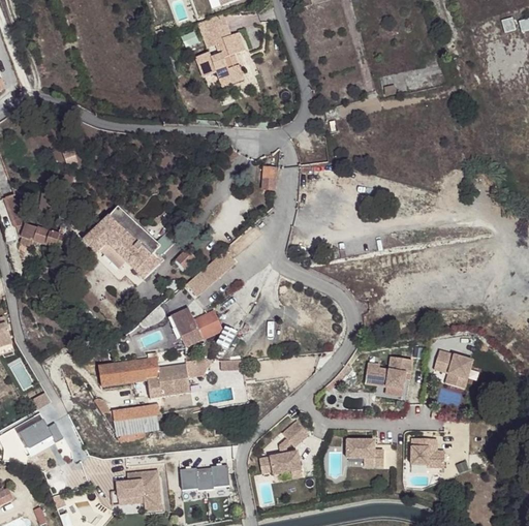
[(225,21),(221,10),(197,20),(206,44),(215,41),(210,26),(225,21)]
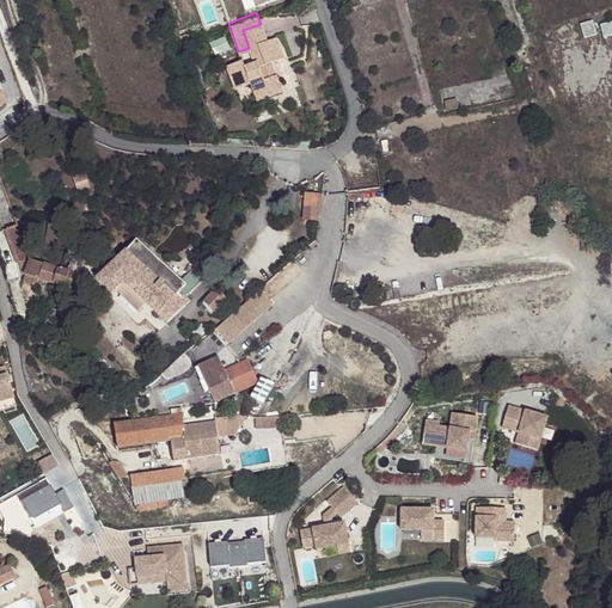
[(586,36),(599,34),(595,18),(581,23),(586,36)]
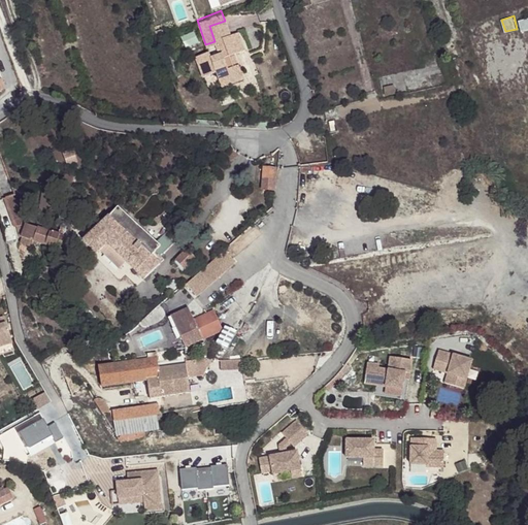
[(527,17),(519,20),(522,31),(527,29),(527,17)]
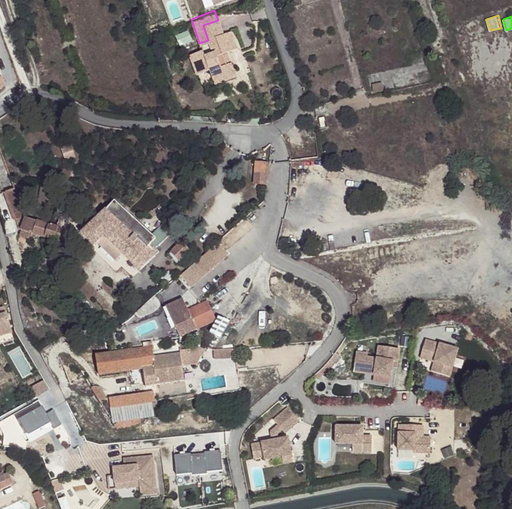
[(209,66),(211,71),(221,67),(223,71),(234,67),(231,59),(230,59),(226,61),(222,51),(226,49),(237,45),(232,35),(228,36),(225,29),(222,31),(218,20),(203,25),(208,40),(211,40),(214,49),(212,50),(204,53),(202,47),(189,52),(196,71),(209,66)]
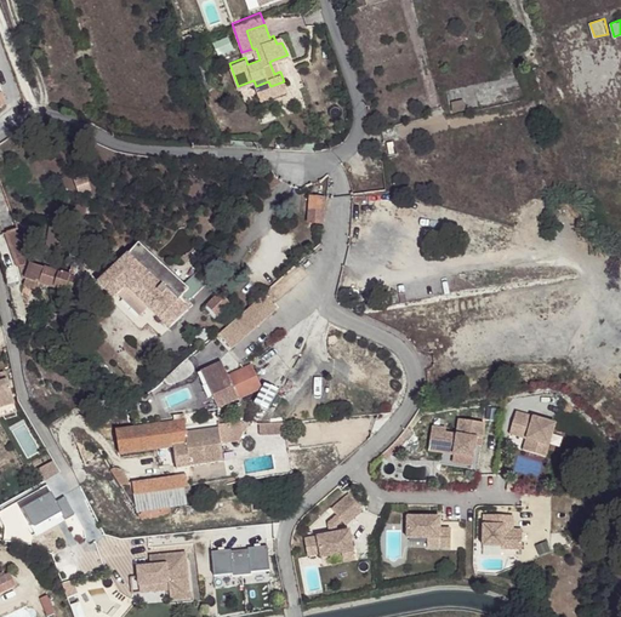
[(232,45),(227,33),(212,39),(217,50),(232,45)]
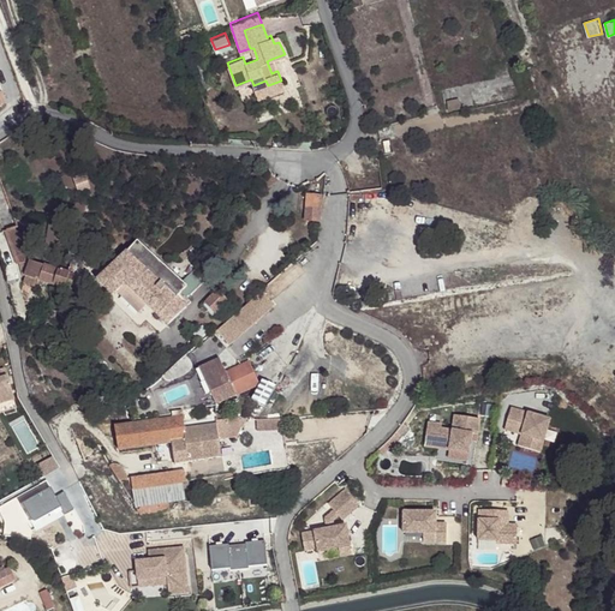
[(195,66),(202,64),(198,53),(191,55),(195,66)]
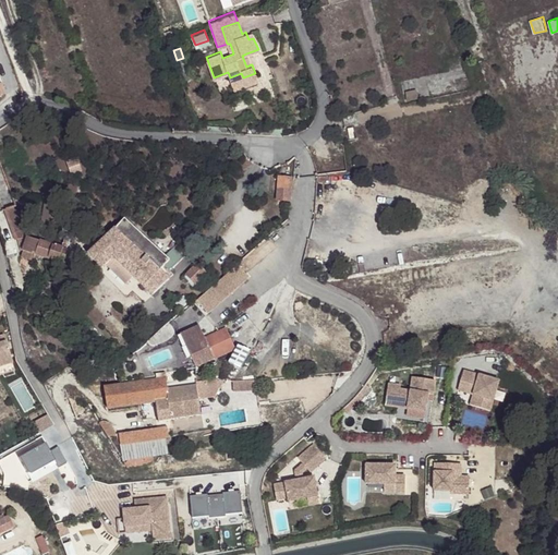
[(251,64),(246,53),(242,56),(246,67),(251,64)]
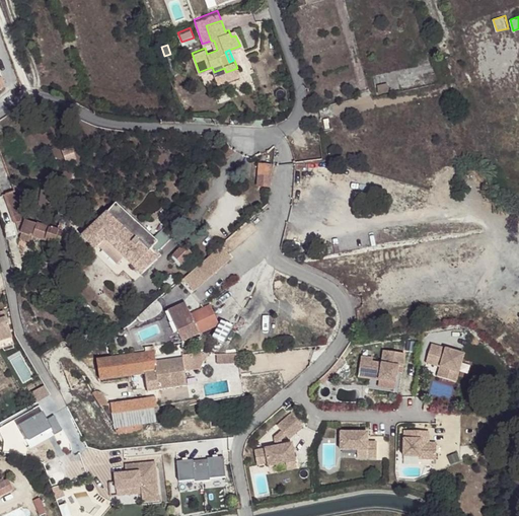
[(224,68),(214,72),(214,73),(218,81),(238,73),(237,68),(226,72),(224,68)]
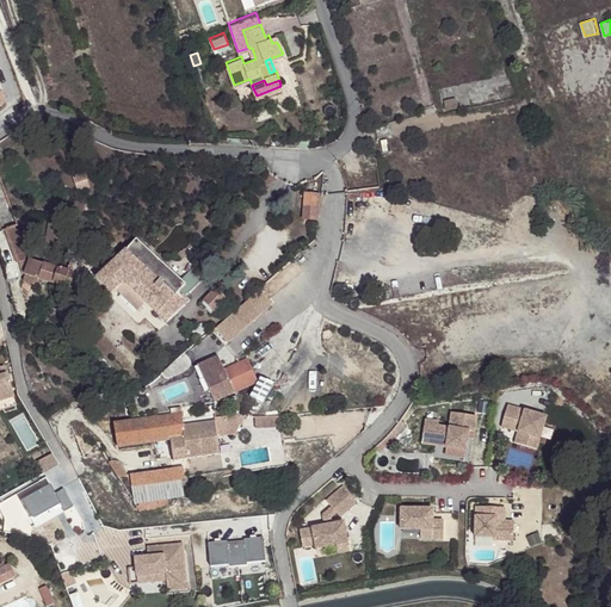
[(84,171),(72,177),(76,189),(88,183),(84,171)]
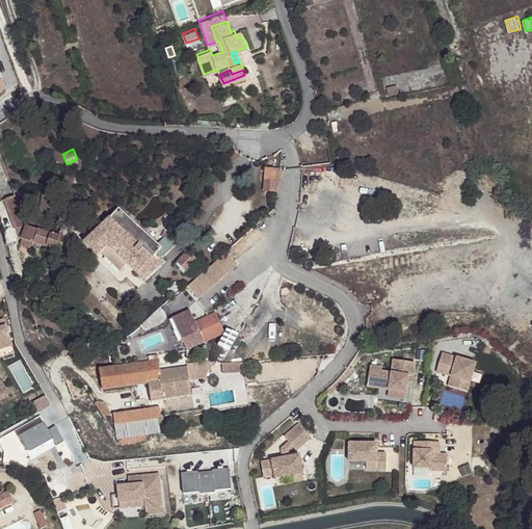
[(278,169),(266,168),(266,189),(277,190),(278,169)]
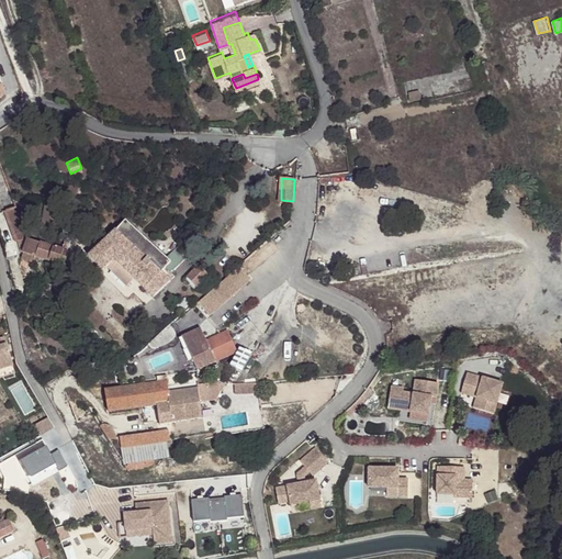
[(7,210),(18,239),(27,236),(18,207),(7,210)]
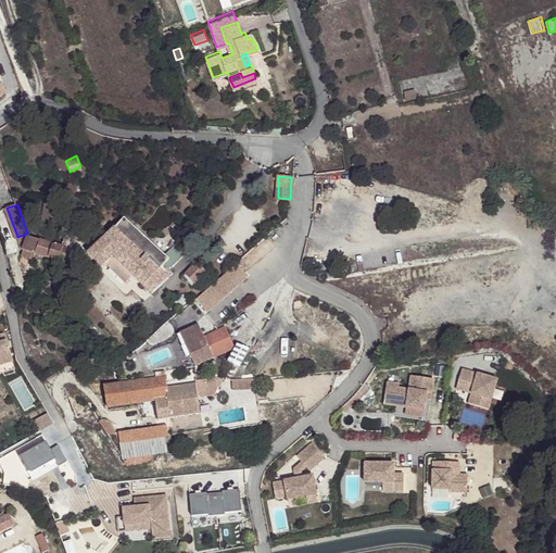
[(150,290),(167,275),(154,263),(161,254),(121,215),(113,224),(87,249),(100,264),(104,261),(112,253),(130,272),(150,290)]
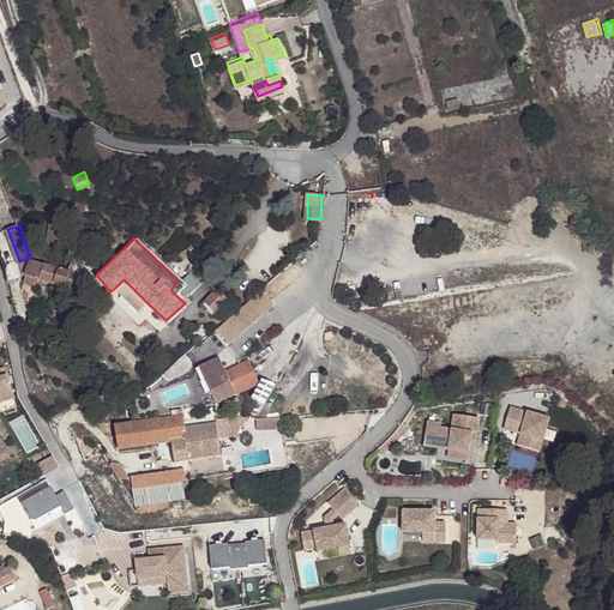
[(19,261),(24,272),(34,276),(68,284),(72,270),(30,258),(19,261)]
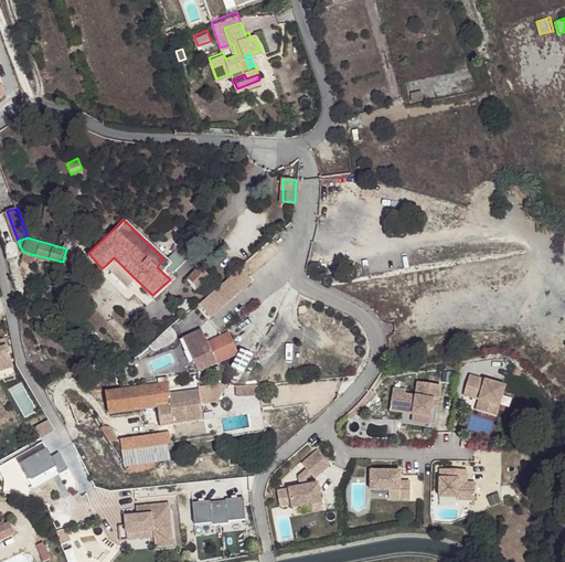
[(157,267),(170,279),(176,274),(172,269),(191,251),(181,241),(163,258),(157,267)]
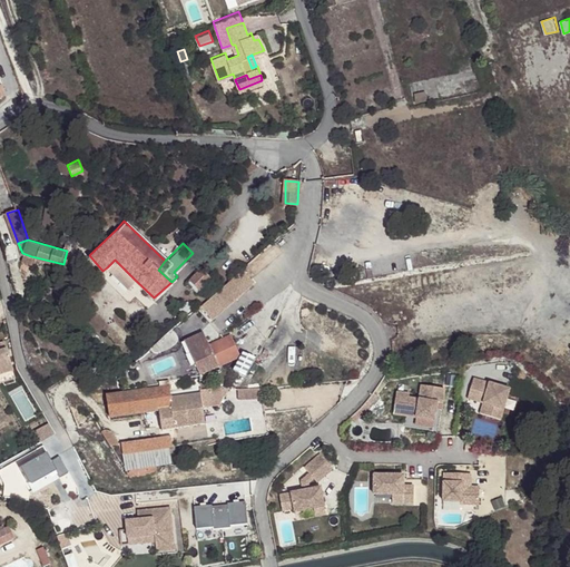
[(264,254),(267,260),(279,250),(275,245),(264,254)]
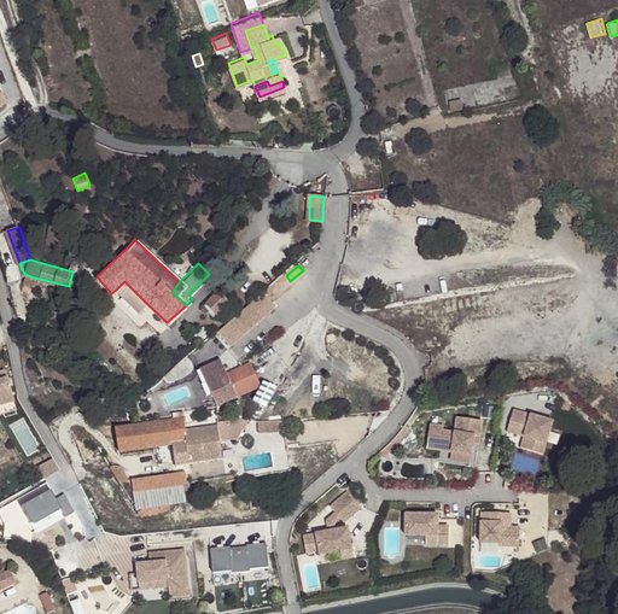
[(34,278),(24,274),(22,282),(31,286),(34,278)]
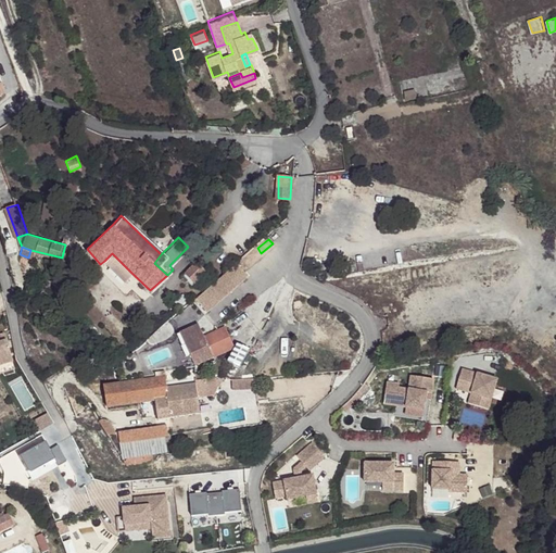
[(237,263),(223,275),(194,298),(205,312),(209,310),(235,289),(249,277),(241,268),(261,253),(257,248),(238,264),(237,263)]
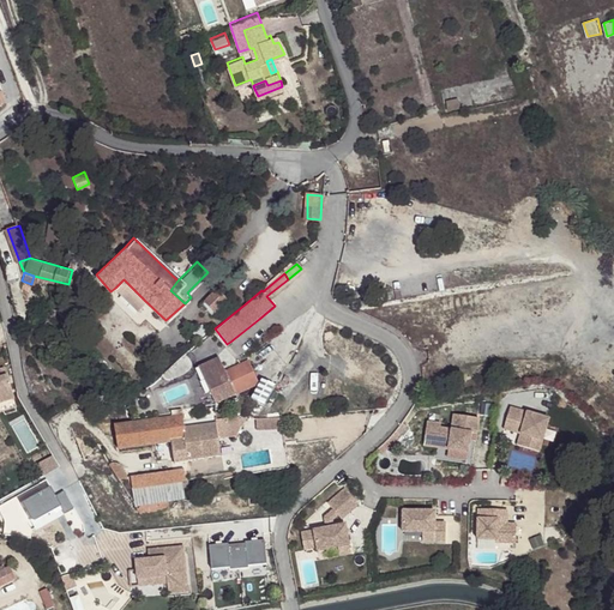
[(137,308),(144,300),(124,279),(115,288),(137,308)]
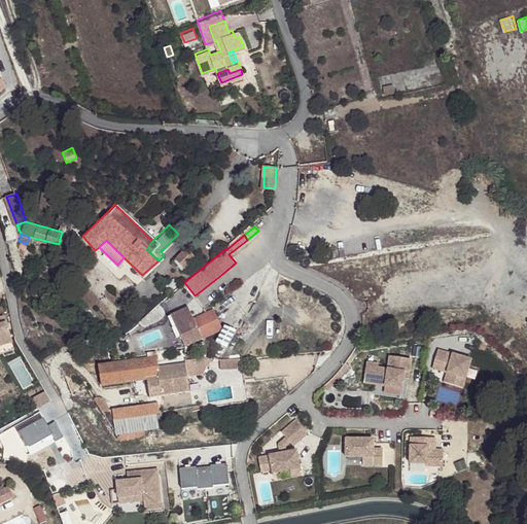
[(197,256),(188,248),(175,259),(182,269),(197,256)]
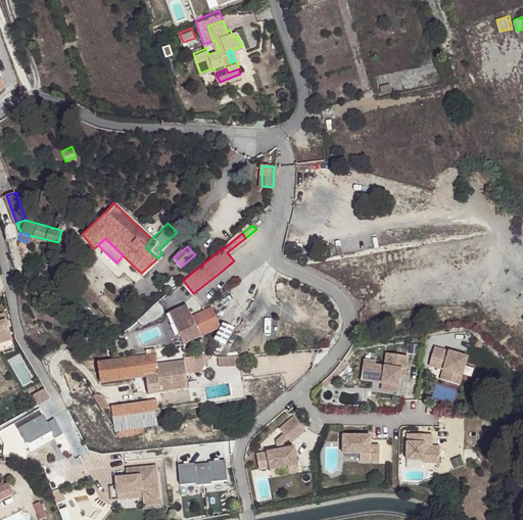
[(170,312),(184,342),(221,325),(211,305),(205,309),(192,315),(187,303),(170,312)]
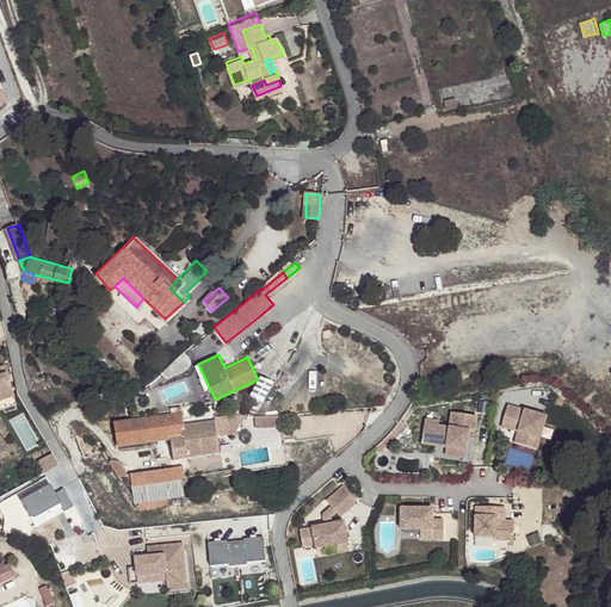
[(0,401),(12,398),(5,369),(0,369),(0,401)]
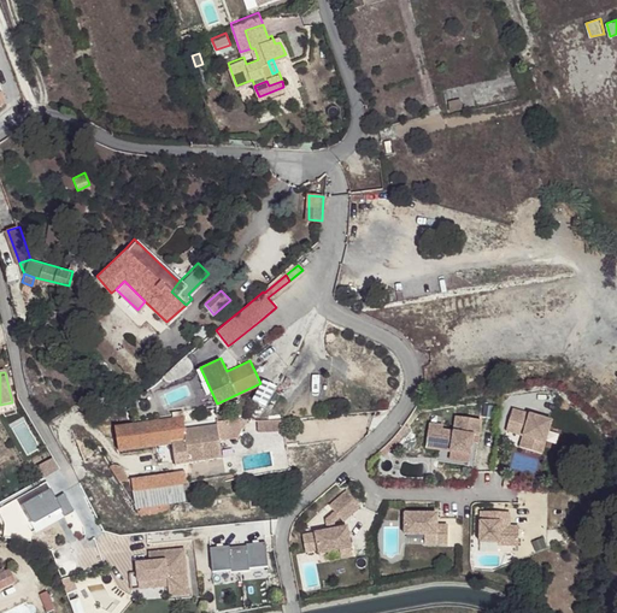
[(265,378),(254,398),(268,404),(278,384),(265,378)]
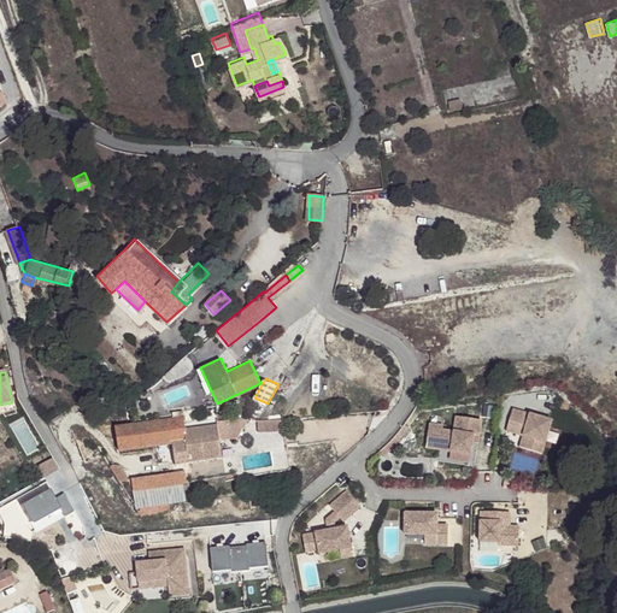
[(511,410),(505,428),(528,435),(523,449),(540,454),(550,420),(528,414),(526,422),(521,420),(523,413),(511,410)]
